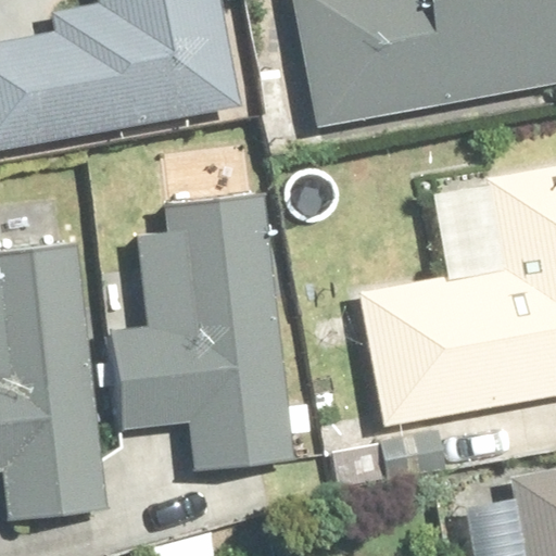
[(0,151),(178,119),(180,130),(201,127),(199,115),(240,108),(219,0),(98,0),(100,8),(53,16),(58,37),(0,48),(0,151)]
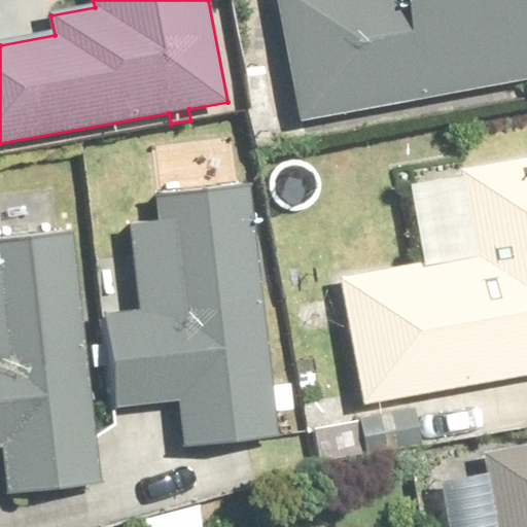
[(526,0),(284,0),(307,123),(526,81),(526,0)]
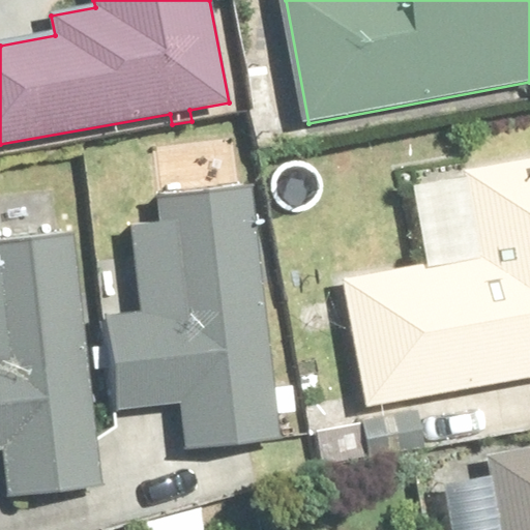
[(529,377),(529,165),(399,187),(413,268),(345,280),(366,406),(529,377)]
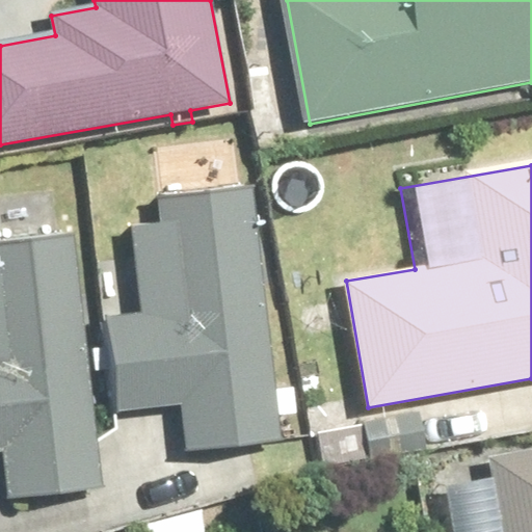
[(163,225),(133,229),(143,317),(110,320),(121,413),(184,405),(189,455),(280,445),(251,192),(161,203),(163,225)]
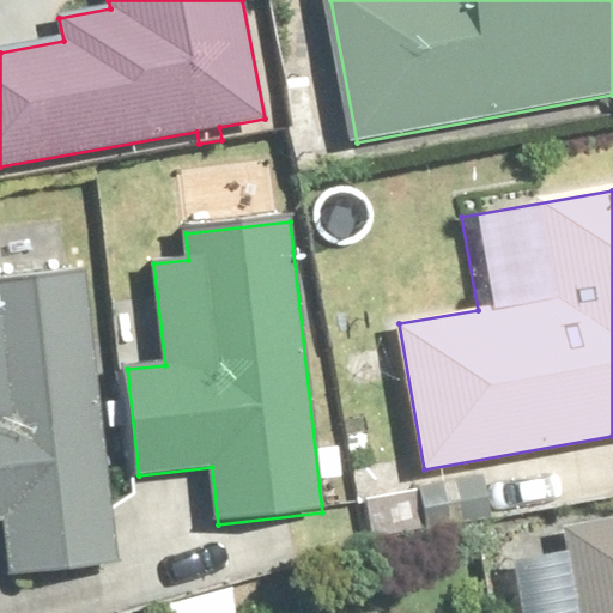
[(0,278),(4,315),(0,315),(0,520),(2,521),(8,574),(119,563),(87,268),(0,277),(0,278)]
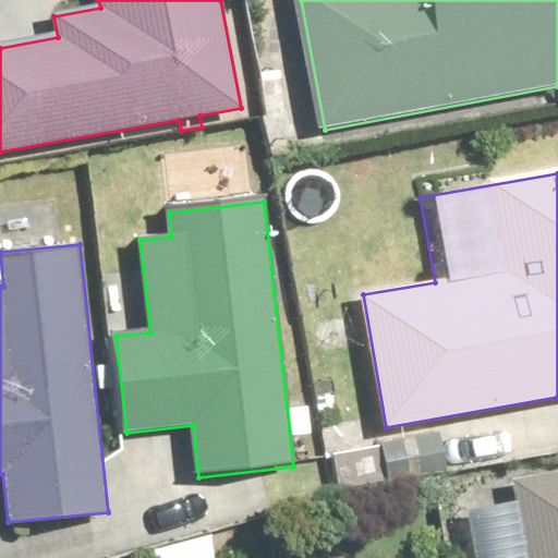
[(524,506),(470,514),(476,557),(557,557),(557,474),(520,481),(524,506)]
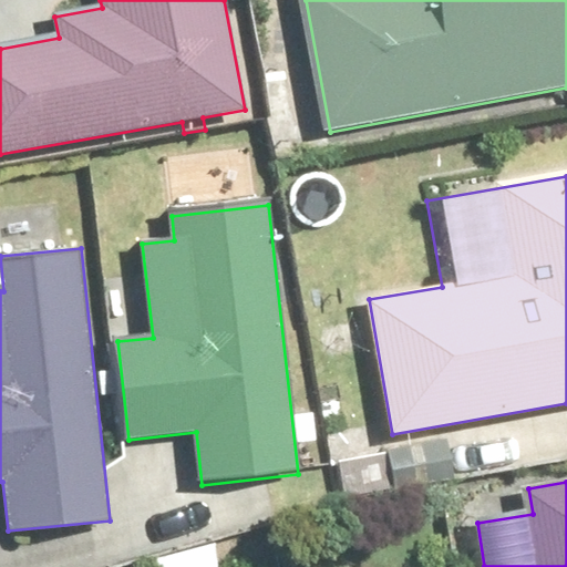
All buildings are outlined.
